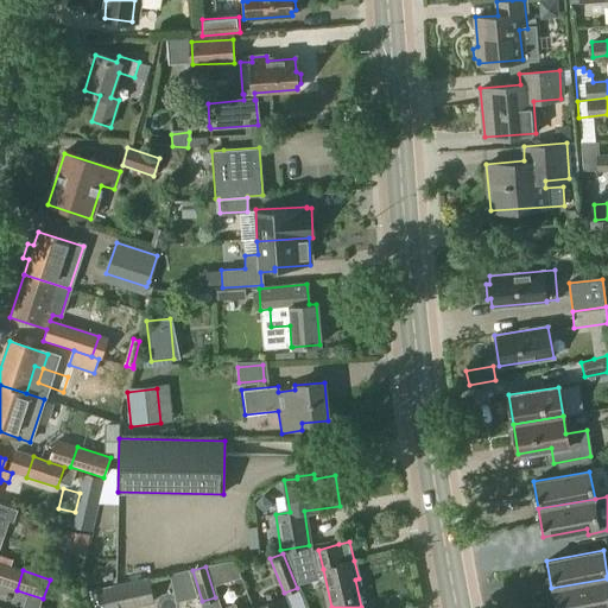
[(607,576),(607,578),(551,588),(555,607),(595,607),(607,606),(607,576)]
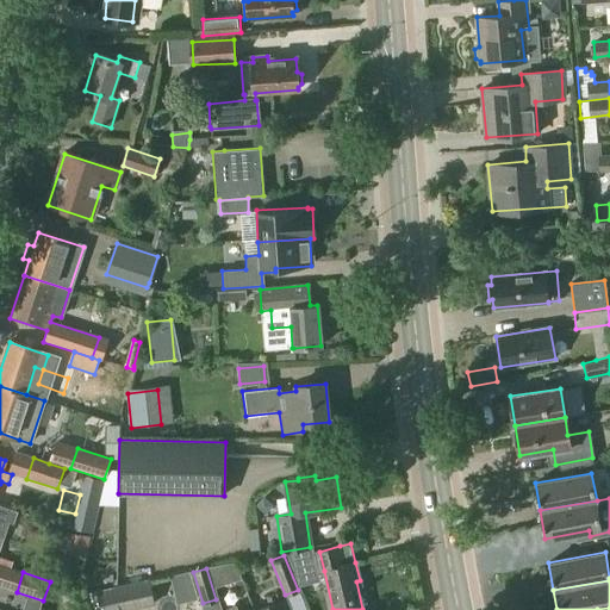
[(147,580),(95,591),(99,609),(120,609),(151,603),(147,580)]
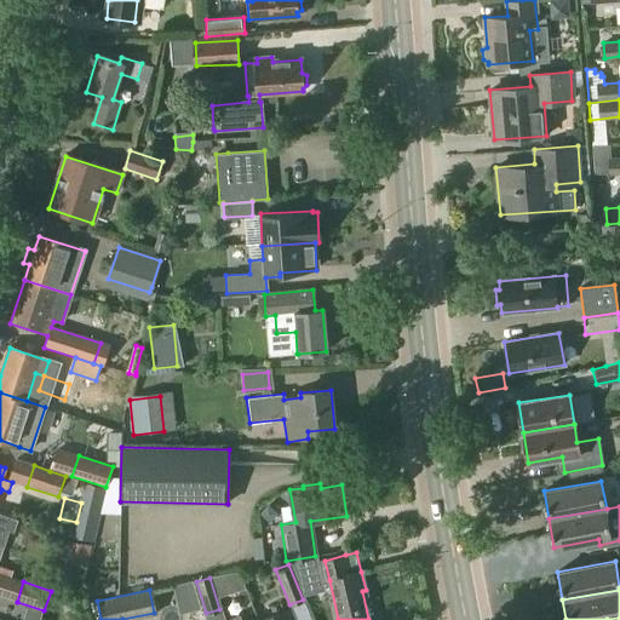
[(293,619),(290,609),(260,619),(293,619)]
